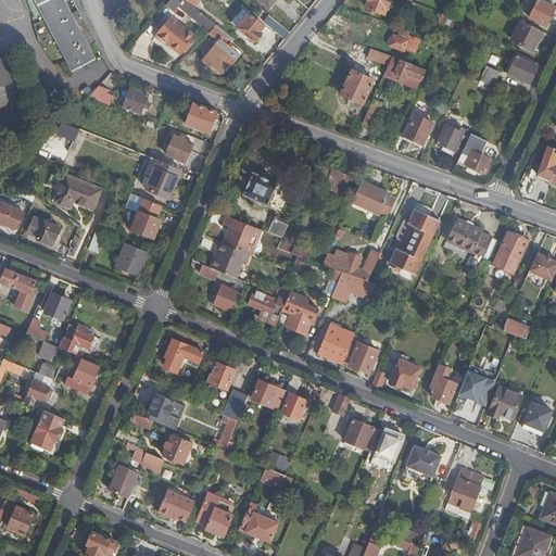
[(96,60),(63,0),(34,0),(73,72),(96,60)]
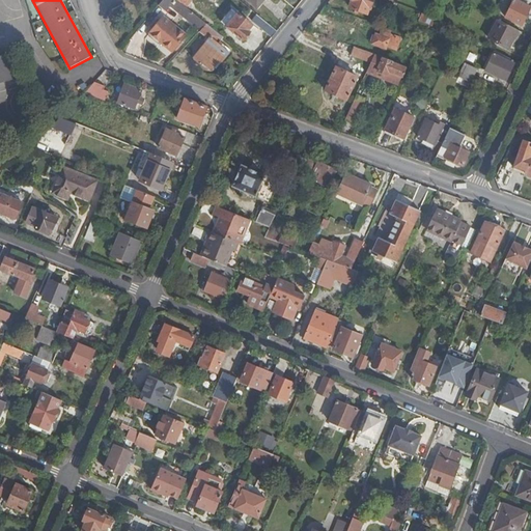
[(164,0),(199,29),(205,22),(188,7),(178,0),(164,0)]
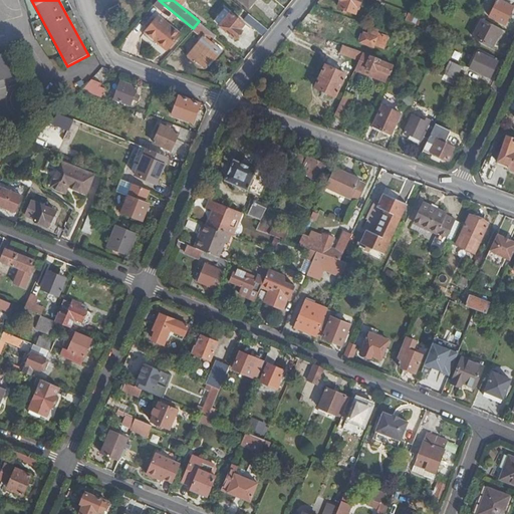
[(359,6),(361,0),(340,0),(338,6),(355,13),(358,6),(359,6)]
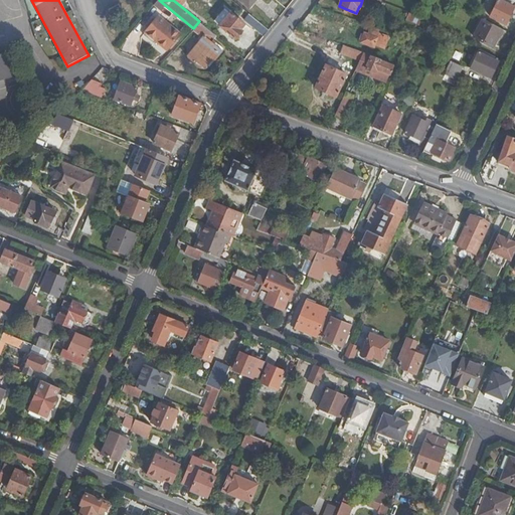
[(507,23),(514,3),(514,0),(497,0),(491,15),(507,23)]
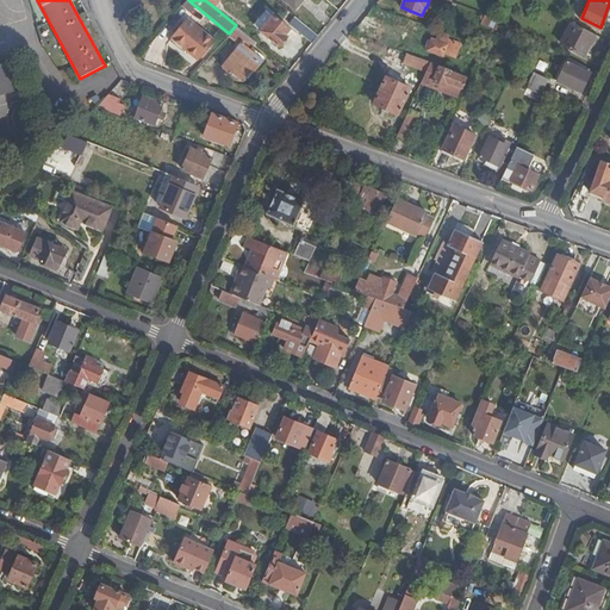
[(139,5),(129,12),(136,23),(147,17),(139,5)]
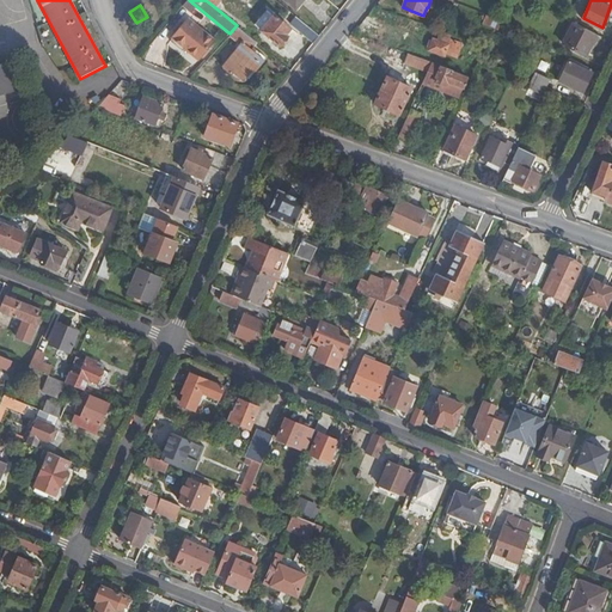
[(497,30),(501,24),(502,19),(484,13),(483,17),(488,19),(485,25),(497,30)]
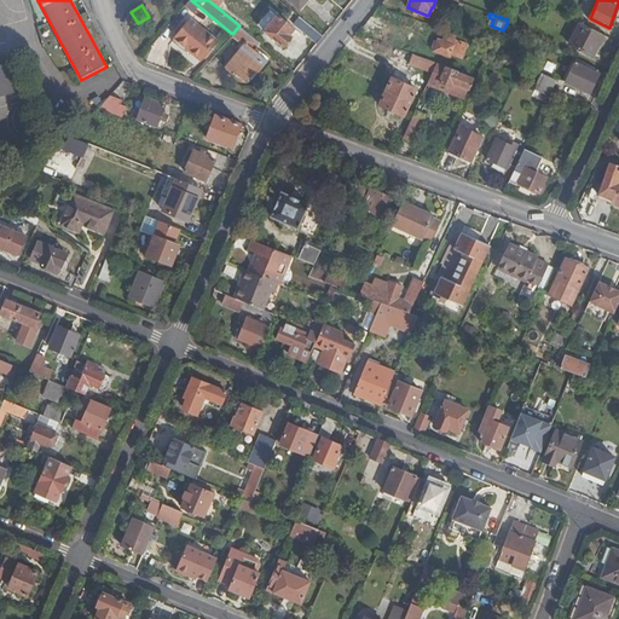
[(265,30),(283,46),(291,38),(289,35),(294,29),(277,16),(265,30)]
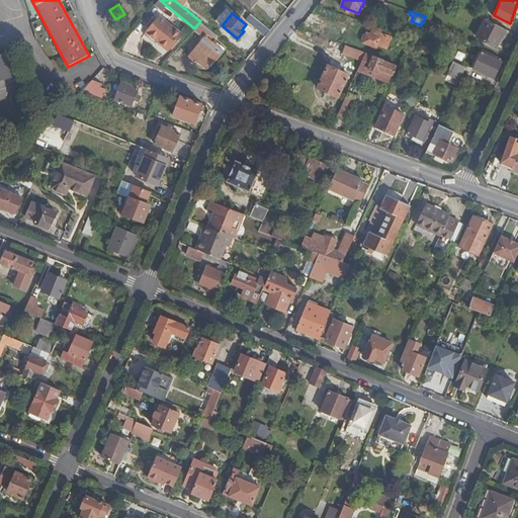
[(247,20),(266,36),(271,30),(252,14),(247,20)]
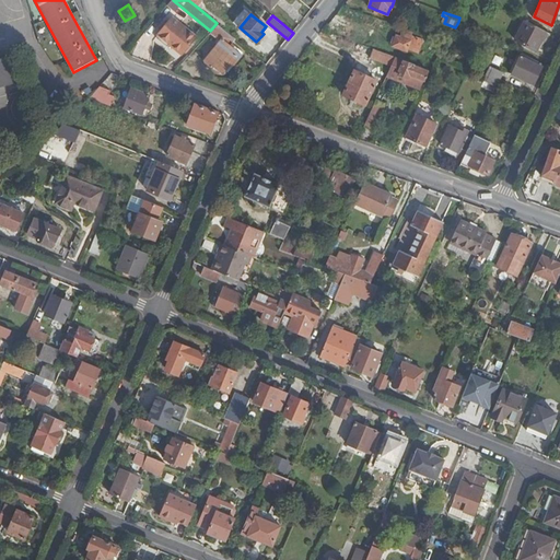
[(173,18),(156,37),(167,47),(170,45),(182,55),(196,37),(173,18)]
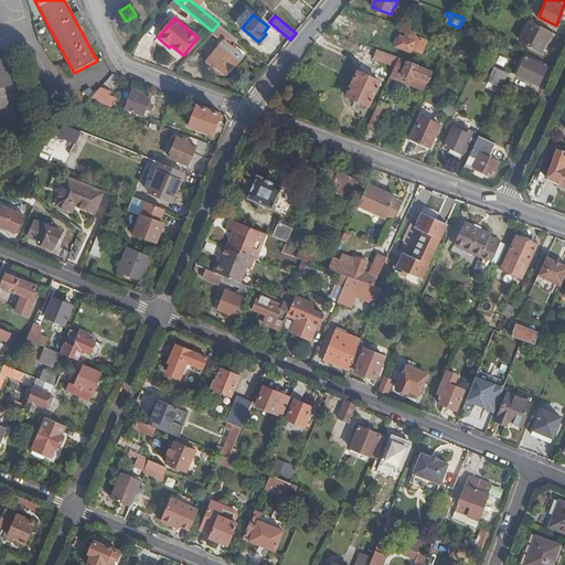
[(541,52),(552,32),(532,21),(521,41),(541,52)]
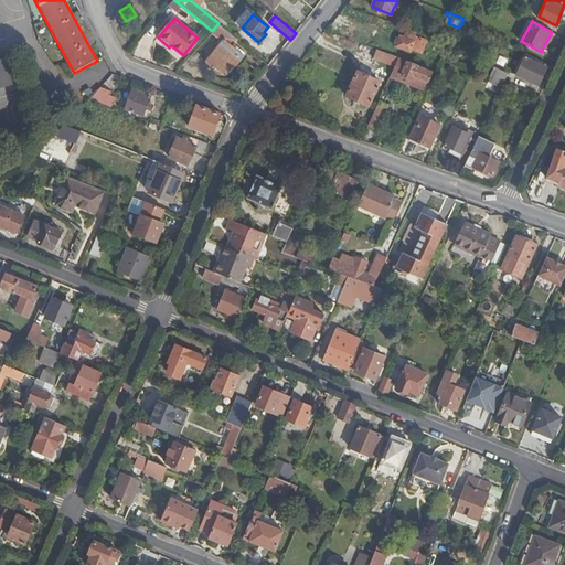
[(212,31),(210,33),(222,43),(206,62),(215,70),(217,67),(222,72),(227,71),(233,64),(235,65),(244,55),(233,45),(237,40),(219,23),(212,31)]
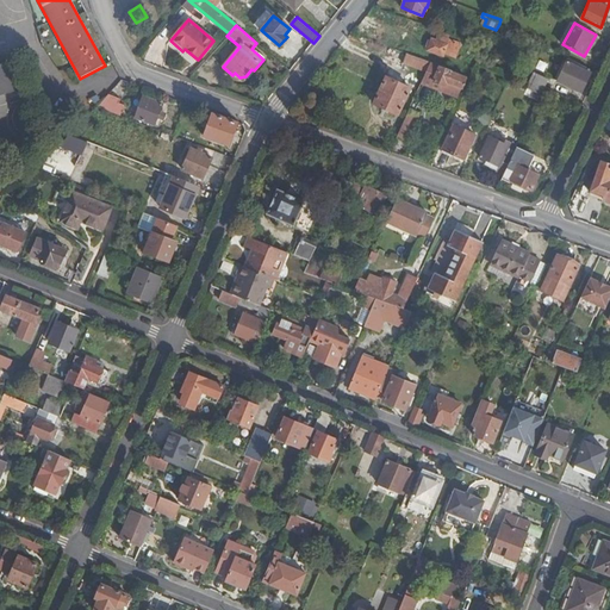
[(455,57),(460,42),(447,37),(444,43),(431,37),(427,51),(443,56),(443,54),(455,57)]
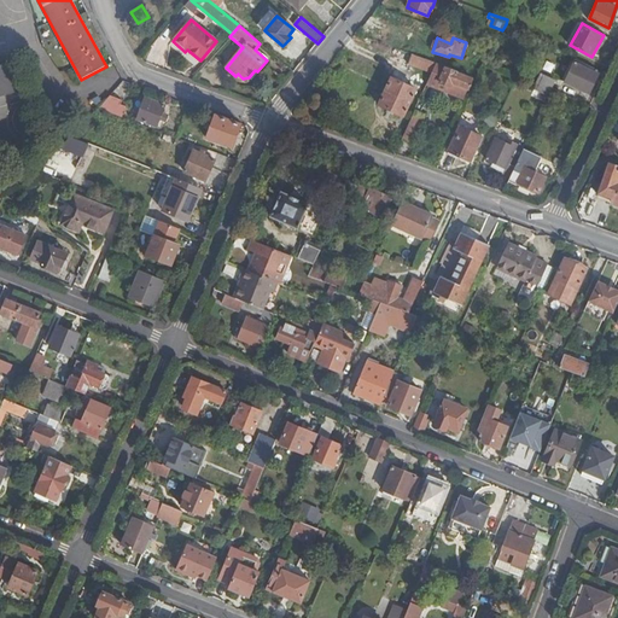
[(432,74),(437,63),(414,54),(409,64),(432,74)]
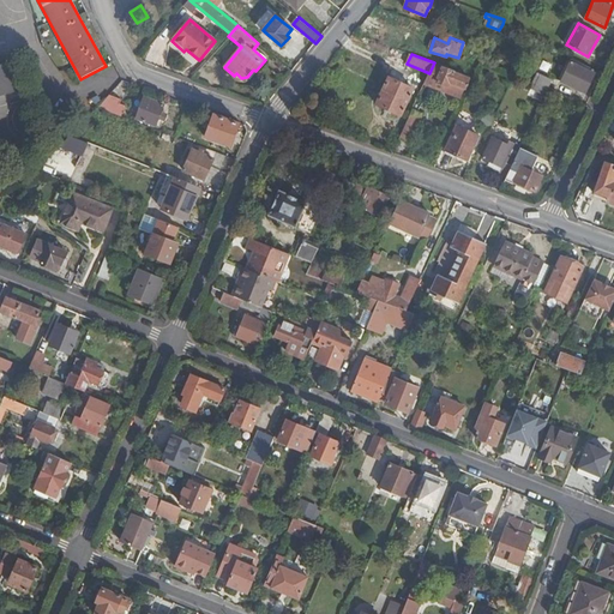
[(584,91),(595,68),(571,58),(560,80),(584,91)]
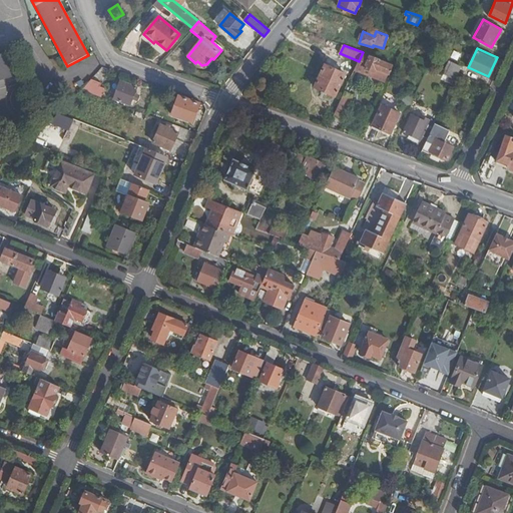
[(0,80),(20,74),(14,52),(0,56),(0,80)]
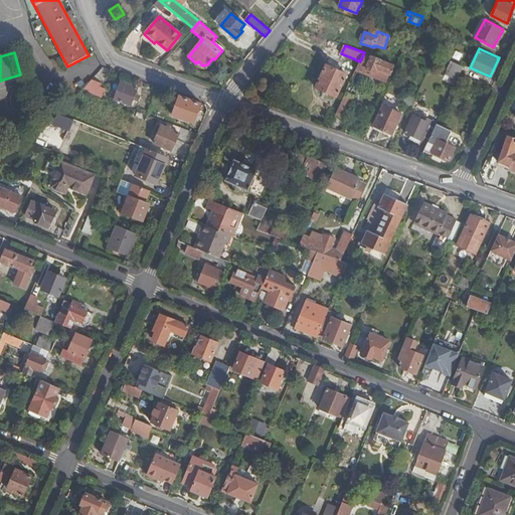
[(380,60),(380,58),(364,52),(360,61),(360,63),(367,66),(366,68),(376,72),(377,69),(388,74),(392,65),(380,60)]
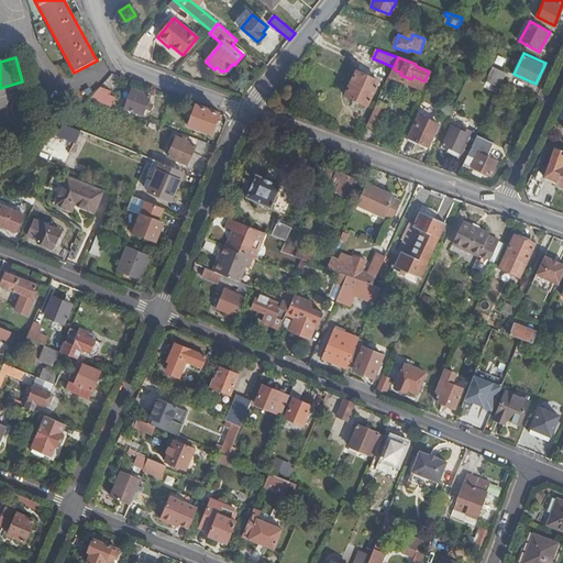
[(345,94),(367,105),(379,80),(366,74),(367,70),(361,67),(360,70),(356,70),(345,94)]
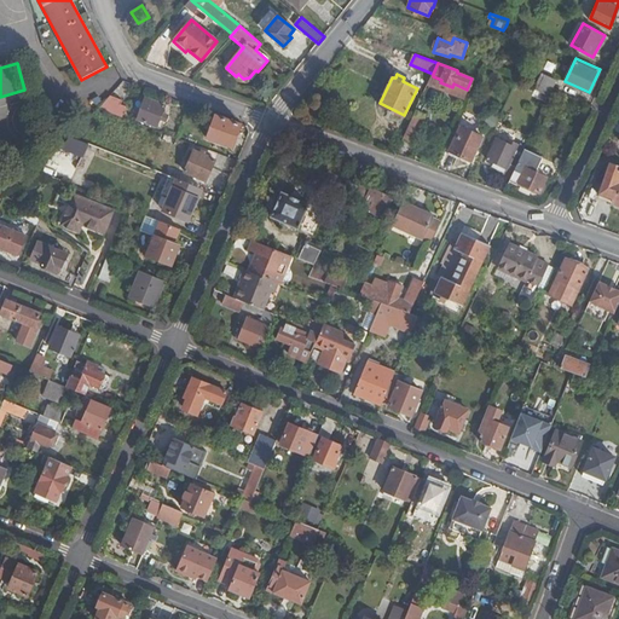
[(537,81),(553,88),(556,81),(541,74),(537,81)]
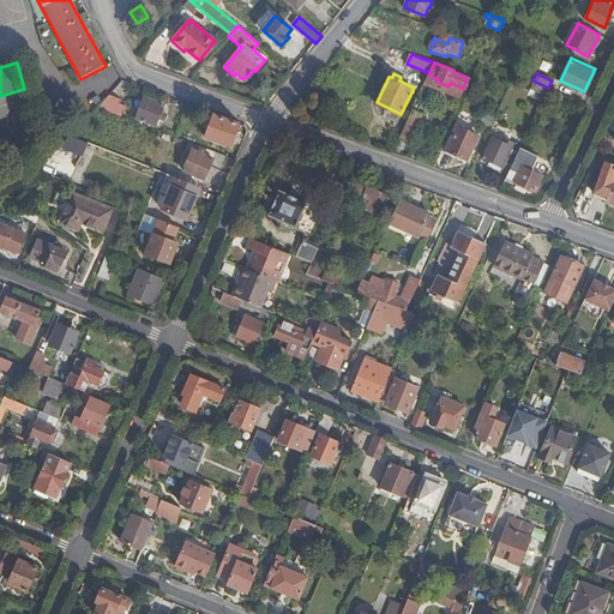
[(112,94),(101,109),(124,118),(128,107),(120,104),(122,98),(112,94)]
